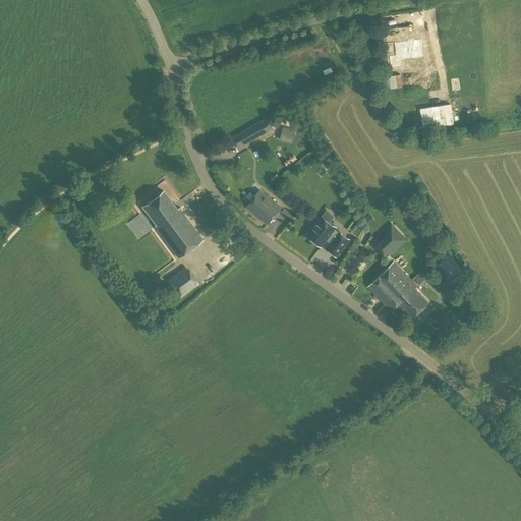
[(415,39),(415,37),(410,38),(410,40),(396,42),(398,54),(392,55),(394,67),(405,66),(404,59),(425,56),(423,38),(415,39)]
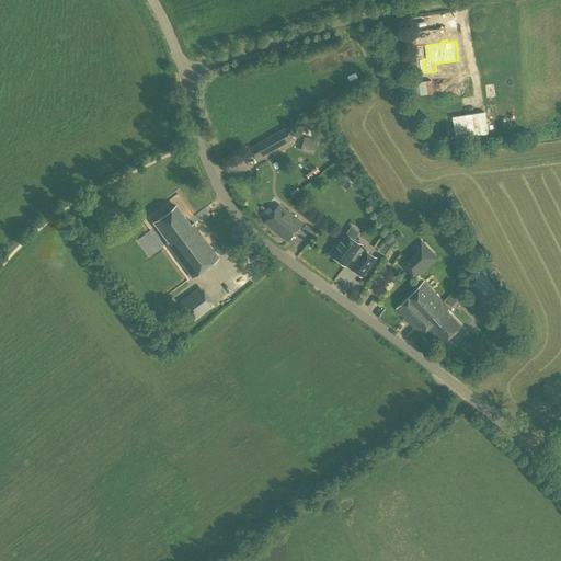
[(490,112),(456,115),(457,136),(491,133),(490,112)]
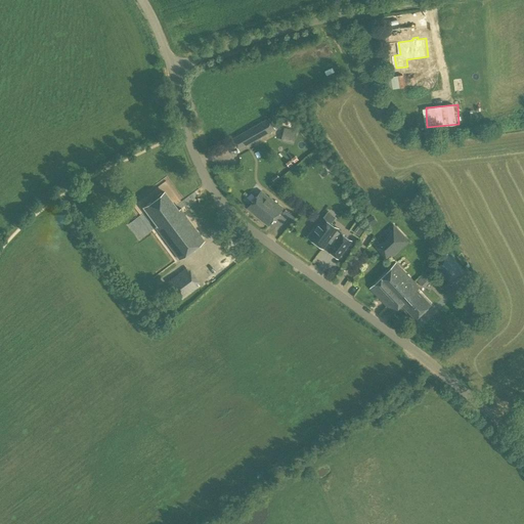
[(238,149),(275,129),(269,117),(232,138),(238,149)]
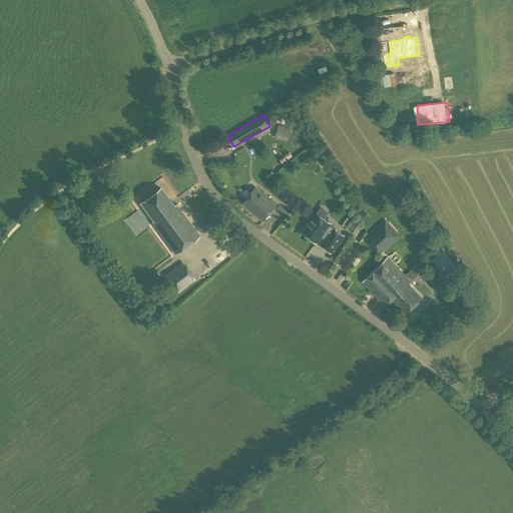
[(291,140),(294,127),(281,124),(278,137),(291,140)]
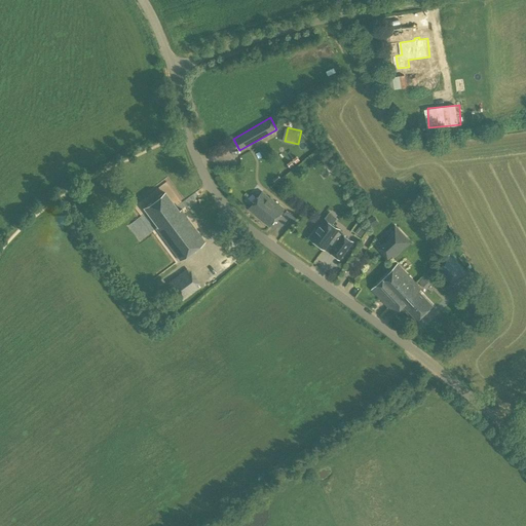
[(178,211),(164,192),(144,208),(157,226),(155,227),(180,261),(204,241),(181,209),(178,211)]
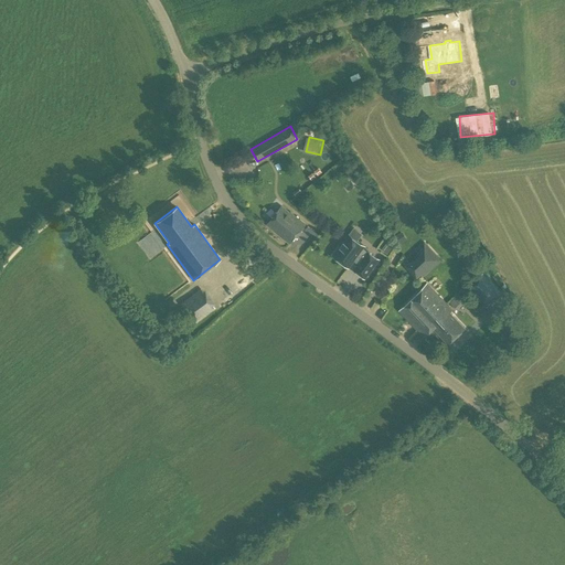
[(290,213),(281,206),(266,224),(275,232),(289,244),(305,224),(290,212),(290,213)]
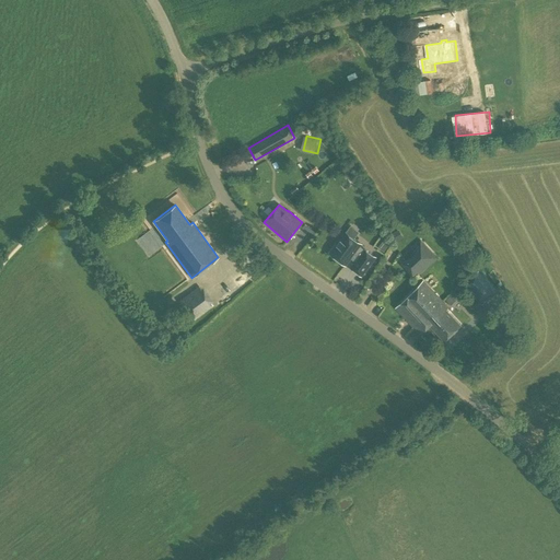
[(286,246),(300,255),(312,234),(302,229),(292,244),(289,242),(286,246)]
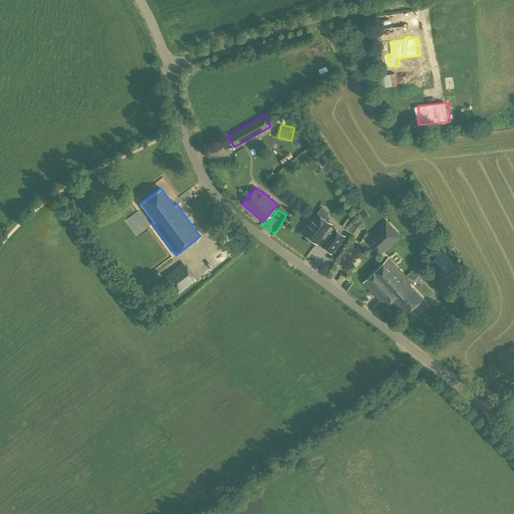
[(334,229),(330,226),(331,224),(317,213),(303,232),(317,243),(323,234),(327,237),(327,238),(337,245),(344,236),(334,229)]
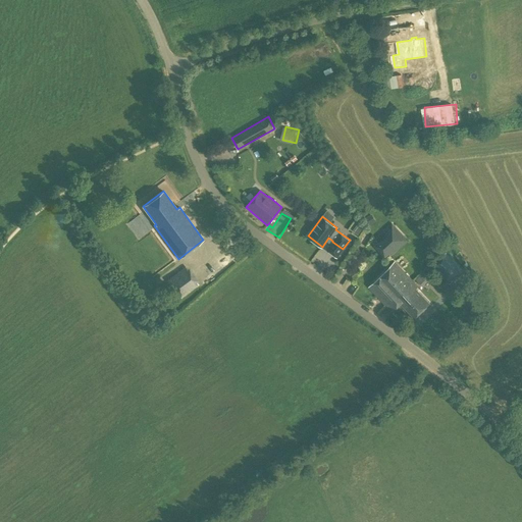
[(364,225),(359,221),(353,230),(358,235),(364,225)]
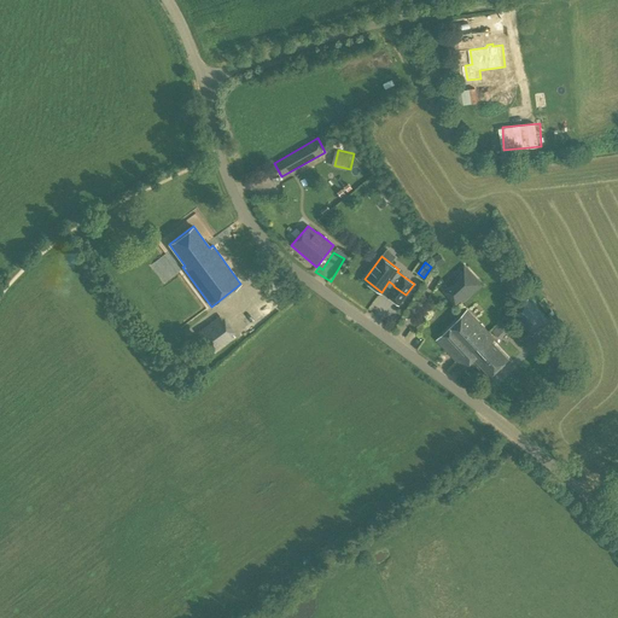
[(462,303),(483,285),(464,264),(444,283),(462,303)]
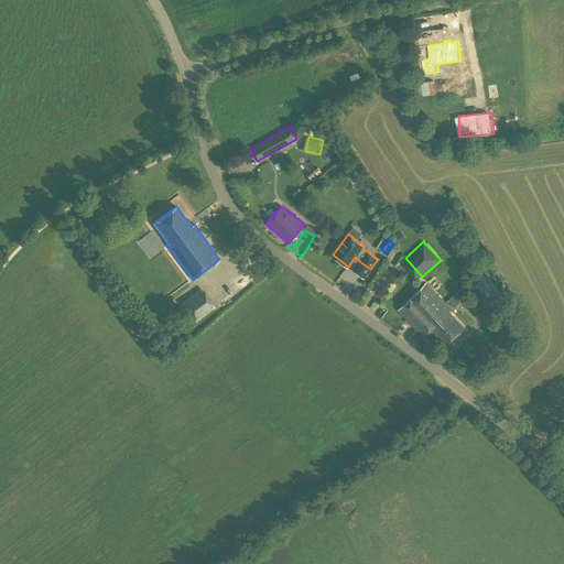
[(469,278),(487,297),(502,284),(485,264),(469,278)]
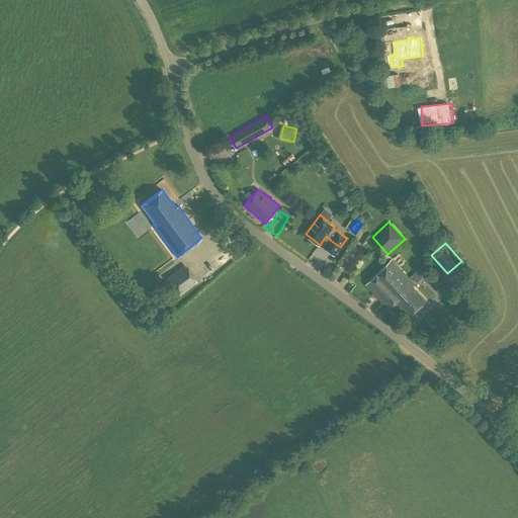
[(366,285),(383,303),(395,292),(395,293),(409,279),(392,261),(366,285)]
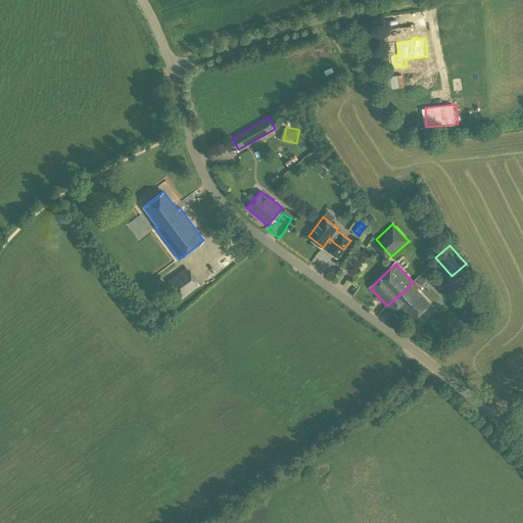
[(187,270),(185,267),(167,281),(180,299),(198,285),(196,283),(198,281),(189,269),(187,270)]
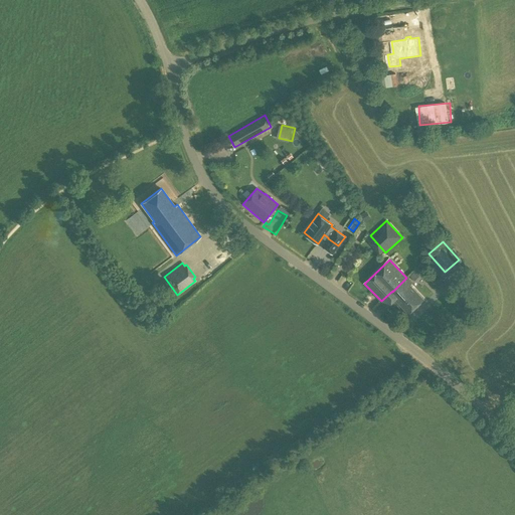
[(392,291),(381,301),(386,307),(394,299),(408,313),(423,299),(410,285),(411,283),(406,278),(392,292),(392,291)]
